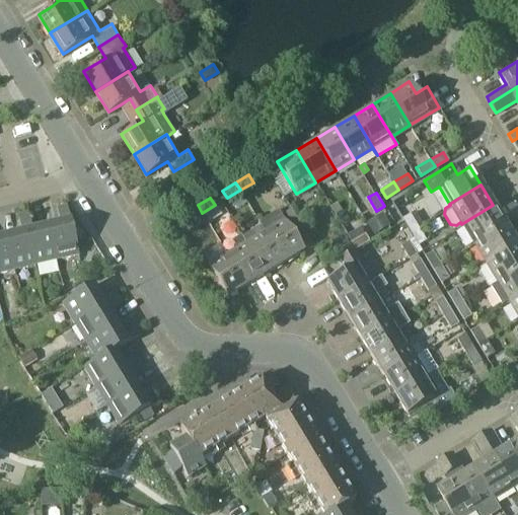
[(68,203),(57,206),(59,215),(70,212),(68,203)]
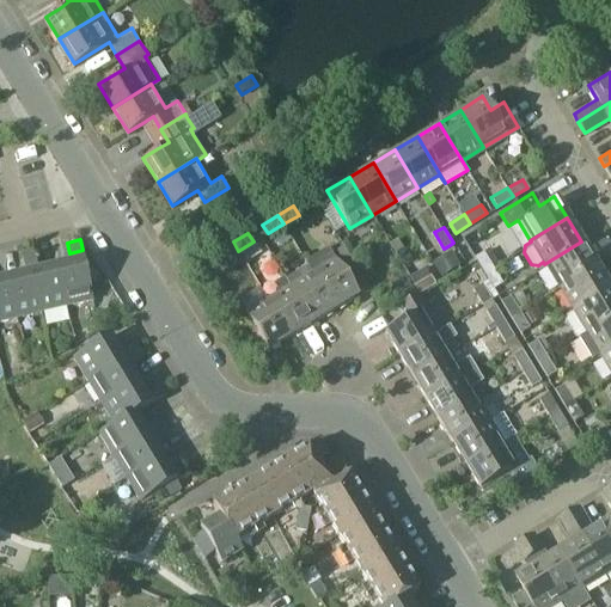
[(238,251),(233,241),(218,251),(224,261),(238,251)]
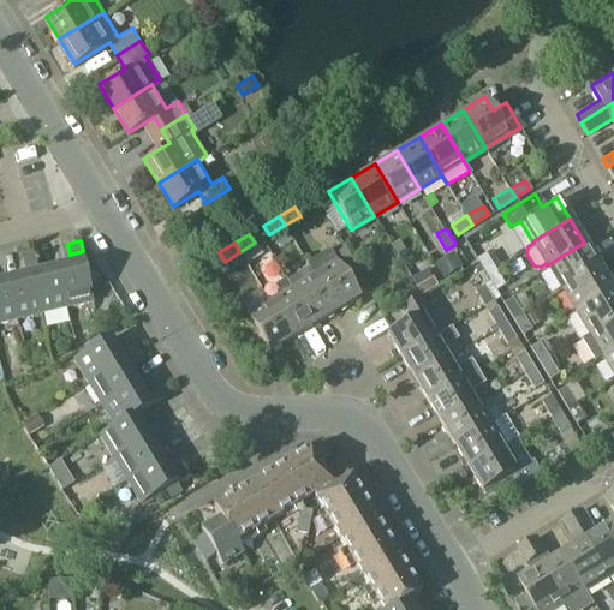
[(584,243),(547,265),(560,287),(597,264),(584,243)]
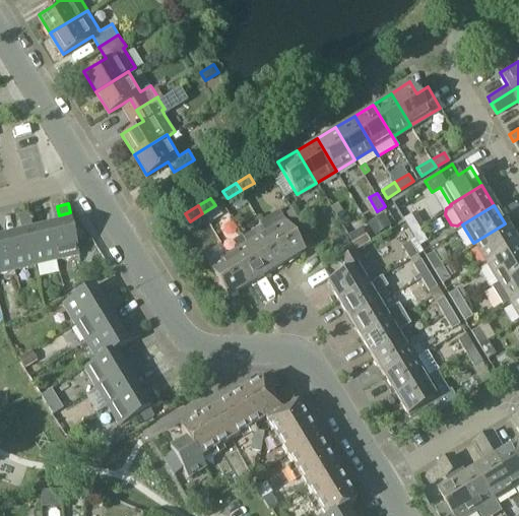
[(303,249),(283,218),(285,217),(279,208),(259,220),(282,261),(303,249)]
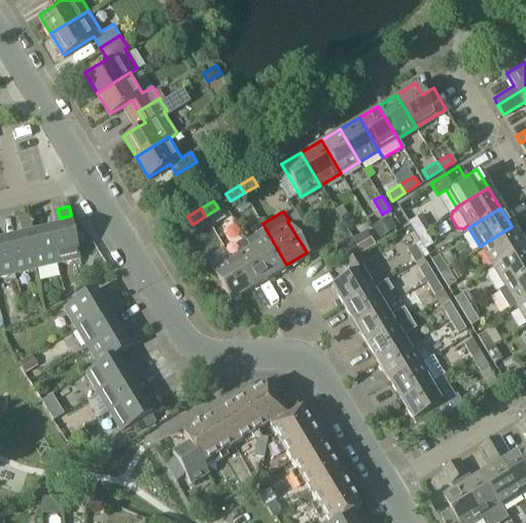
[(29,213),(24,215),(35,268),(57,263),(48,228),(33,231),(29,213)]
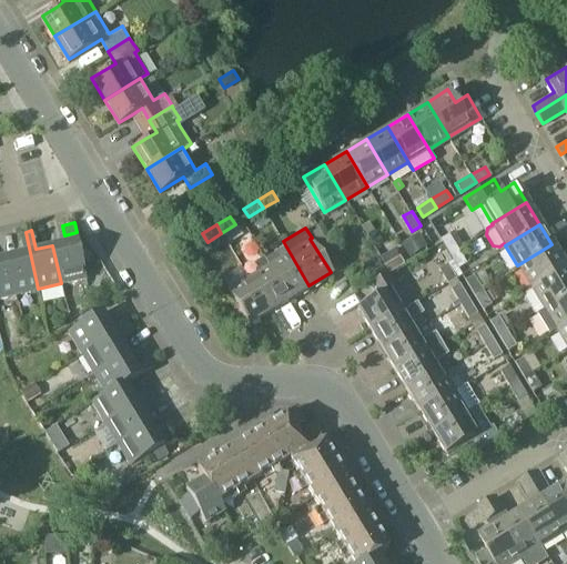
[(419,230),(402,241),(411,254),(428,243),(419,230)]
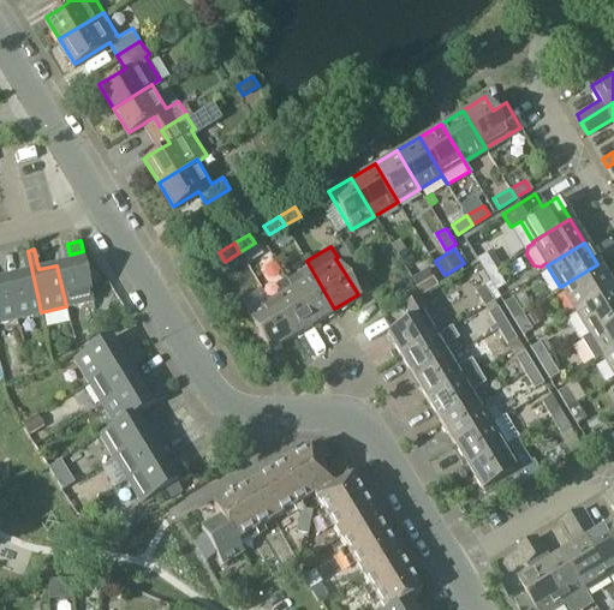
[(486,270),(496,264),(487,249),(477,253),(486,270)]
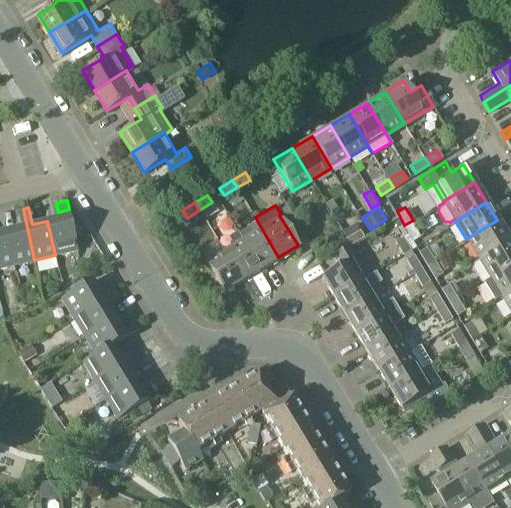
[(21,227),(4,231),(12,265),(34,260),(23,209),(17,210),(21,227)]
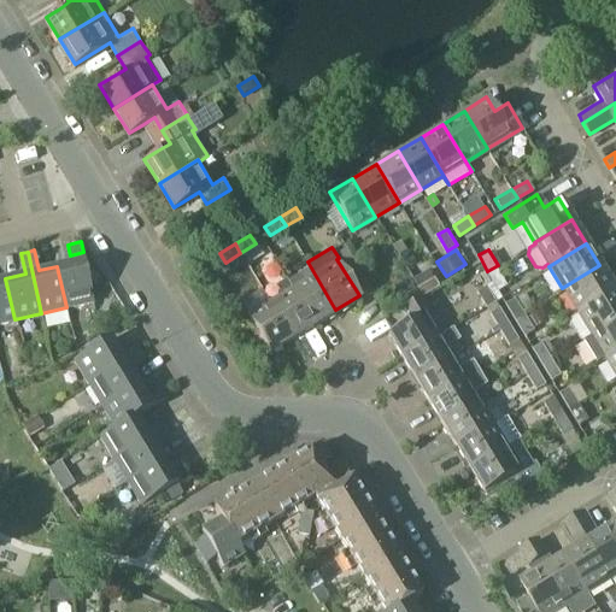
[(71,263),(57,266),(66,307),(94,301),(84,259),(71,263)]
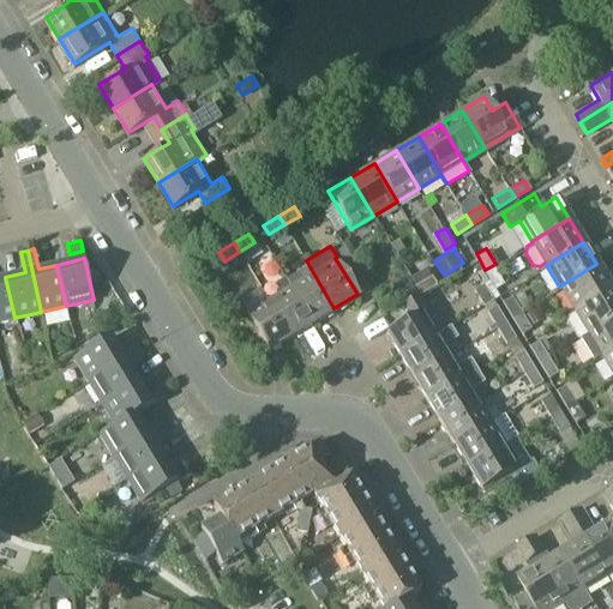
[(286,275),(284,276),(313,321),(334,308),(306,260),(305,261),(307,265),(287,277),(286,275)]
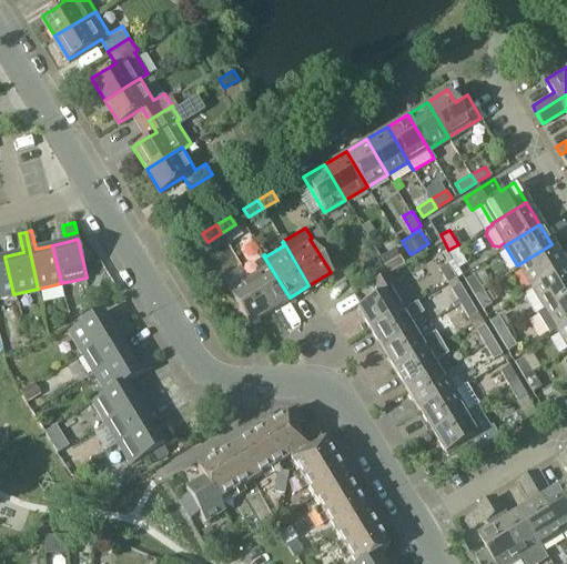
[(458,244),(448,250),(457,264),(466,260),(458,244)]
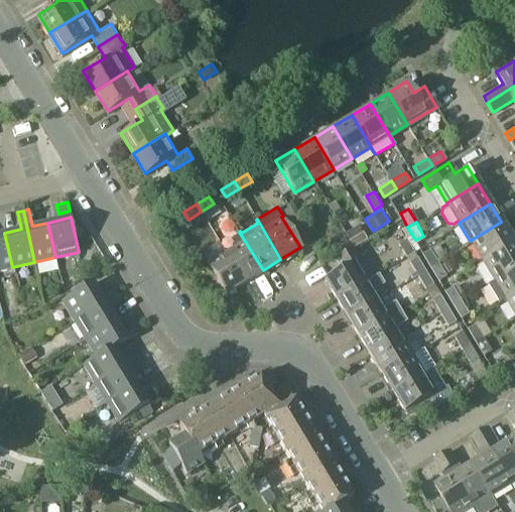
[(512,240),(501,222),(470,241),(481,259),(512,240)]
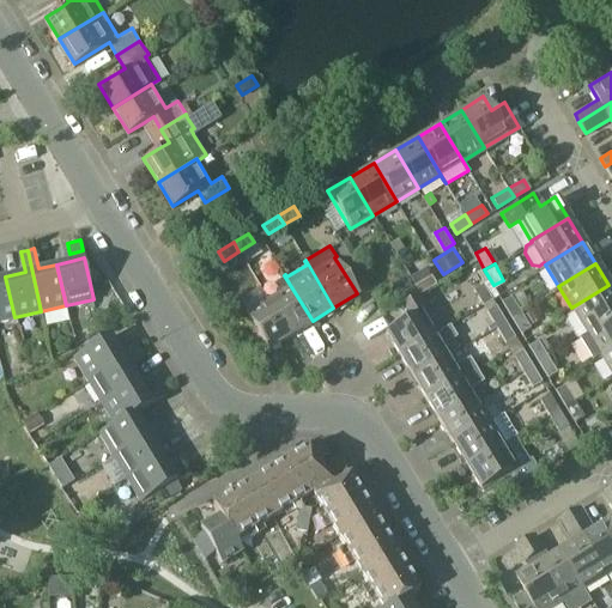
[(435,283),(429,273),(424,265),(410,273),(414,281),(420,291),(435,283)]
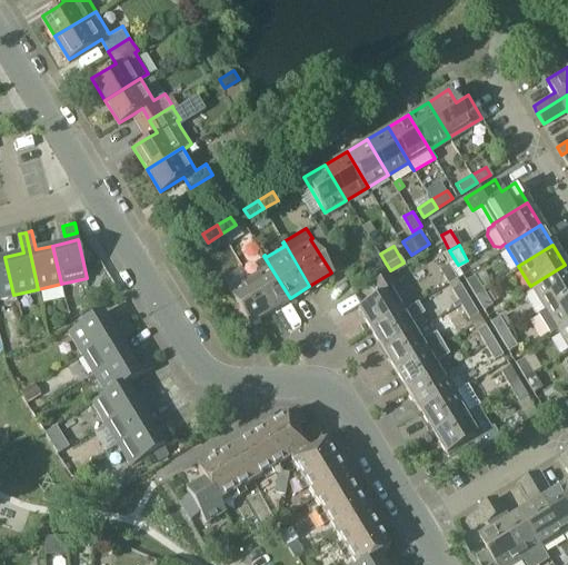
[(259,269),(248,276),(269,310),(290,298),(263,256),(255,261),(259,269)]
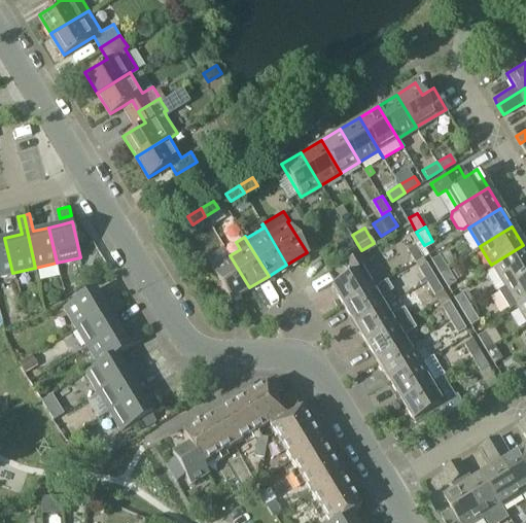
[(0,275),(12,273),(4,238),(0,238),(0,275)]
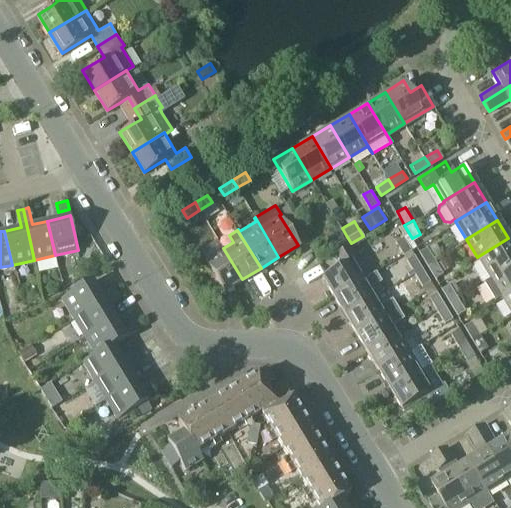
[(351,243),(346,235),(333,244),(338,252),(350,244),(351,243)]
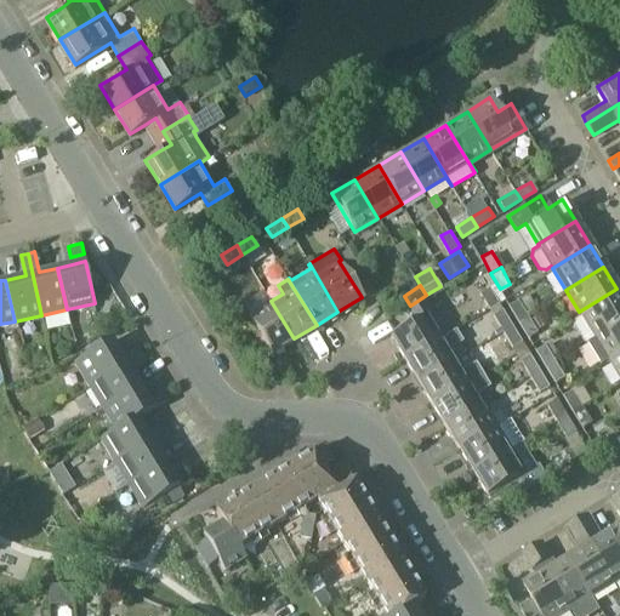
[(499,300),(500,298),(491,285),(482,291),(490,306),(499,300)]
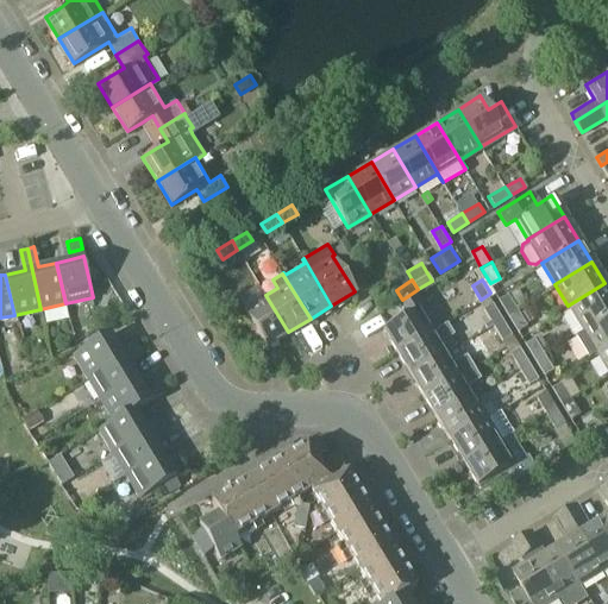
[(607,288),(605,283),(568,306),(582,328),(607,313),(607,288)]
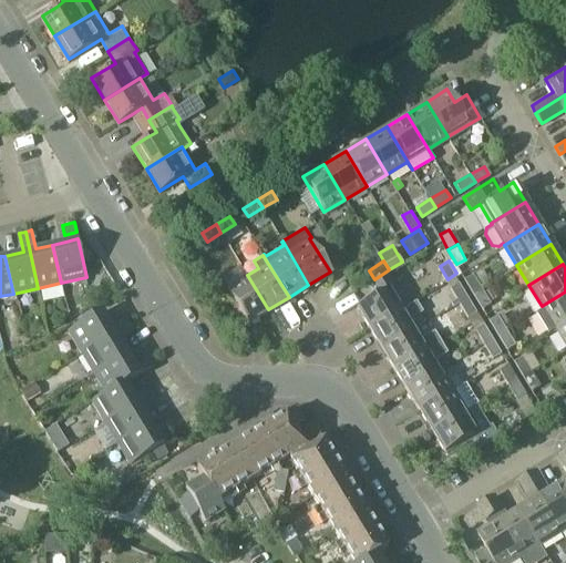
[(474,290),(483,286),(482,285),(487,282),(480,268),(465,277),(474,290)]
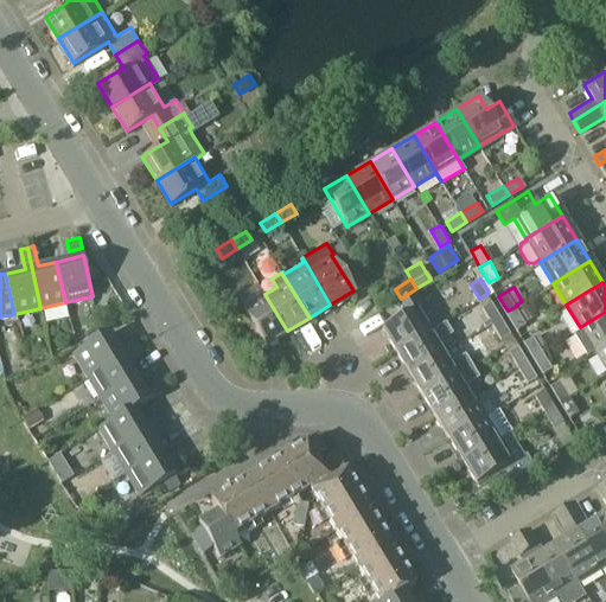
[(386,308),(393,320),(381,328),(394,350),(431,327),(418,306),(423,302),(415,289),(401,299),(386,308)]
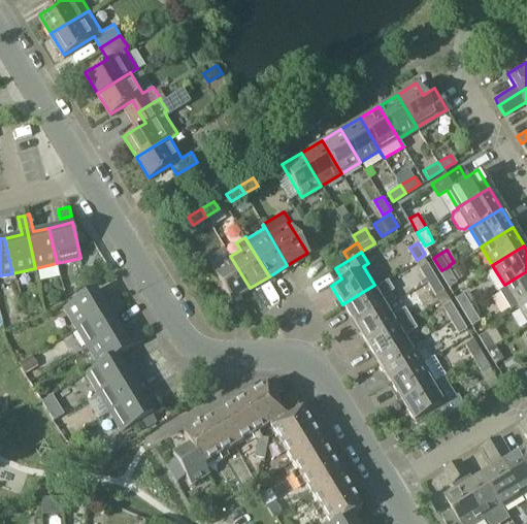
[(250,288),(230,256),(210,268),(230,300),(250,288)]
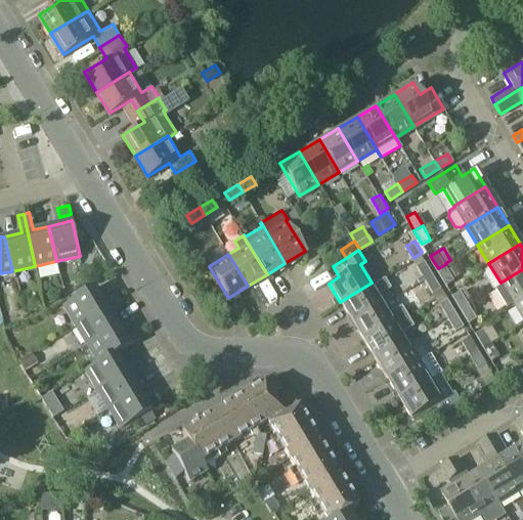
[(433,271),(426,259),(425,260),(418,265),(424,274),(425,276),(433,271)]
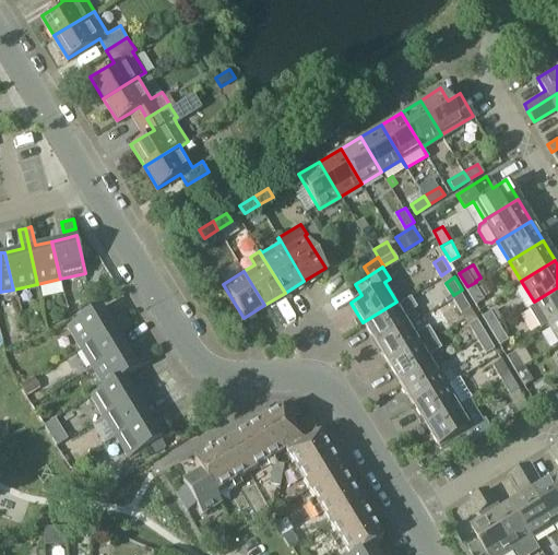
[(485,297),(476,282),(467,286),(476,303),(485,297)]
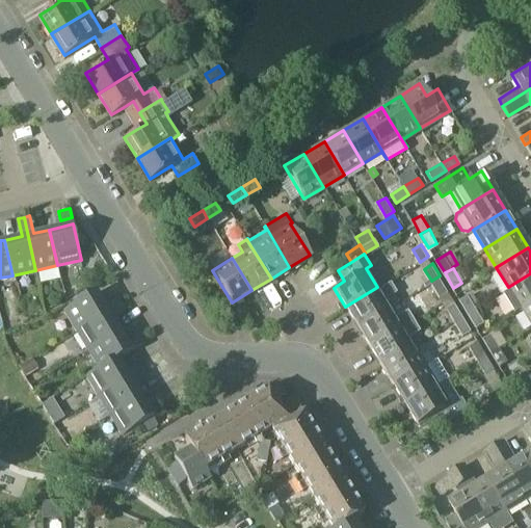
[(520,306),(530,298),(530,273),(508,287),(508,288),(503,291),(515,310),(521,307),(520,306)]
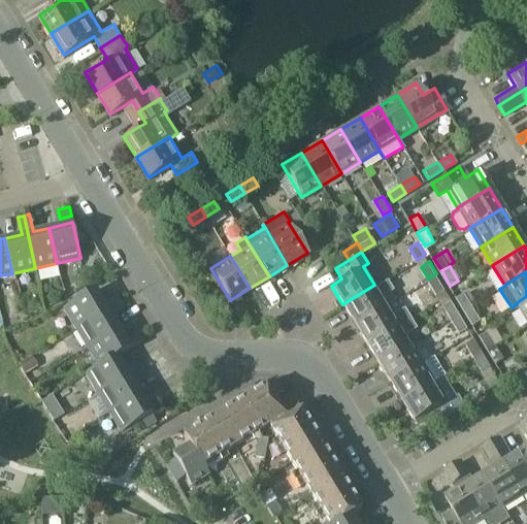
[(428,279),(427,276),(421,280),(426,290),(432,286),(436,293),(446,288),(436,273),(428,279)]
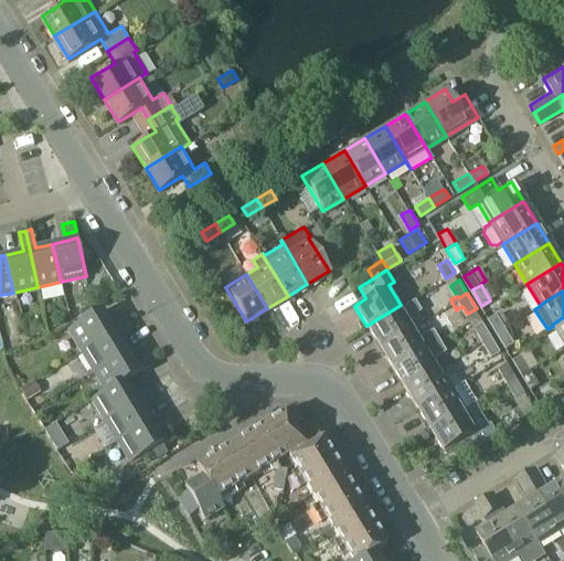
[(401,305),(366,326),(379,346),(413,326),(413,325),(422,319),(416,310),(419,307),(414,297),(401,305)]
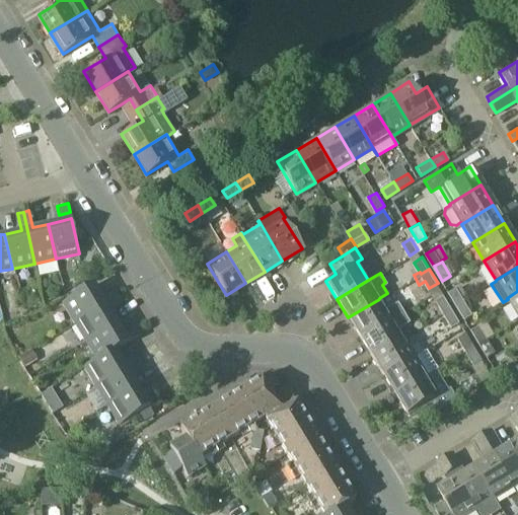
[(71,296),(63,301),(63,302),(75,321),(119,294),(117,289),(103,297),(94,282),(86,286),(71,296)]
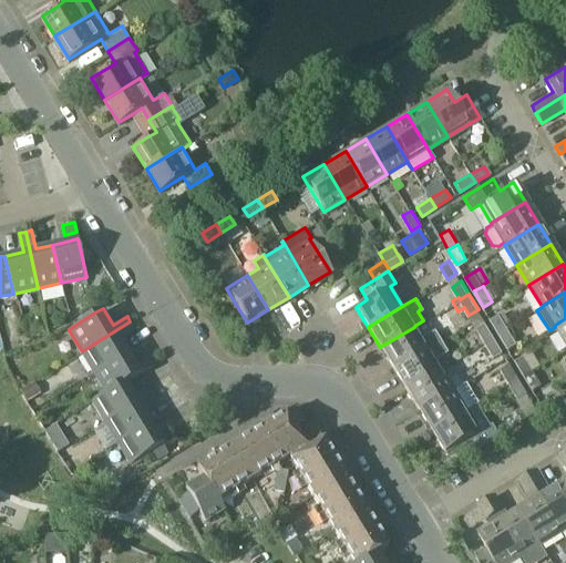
[(500,331),(508,326),(500,311),(491,317),(500,331)]
